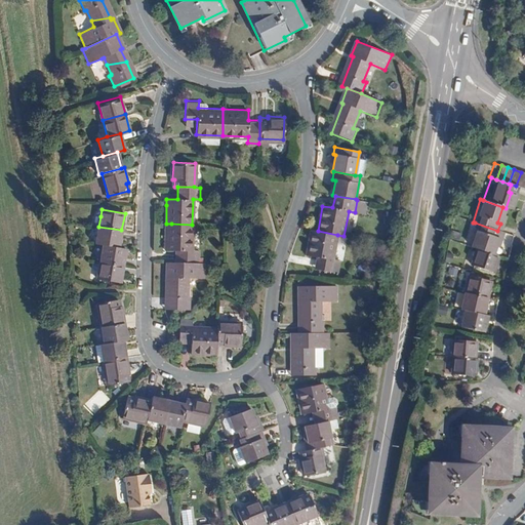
[(475,223),(468,246),(469,246),(490,253),(494,239),(496,239),(499,232),(497,231),(475,223)]
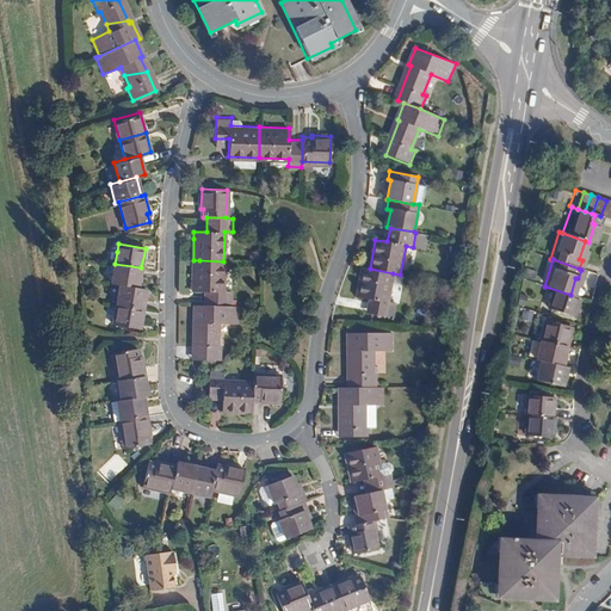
[(199,260),(193,260),(192,289),(192,290),(204,290),(204,304),(207,304),(230,306),(230,291),(223,291),(223,261),(199,260)]
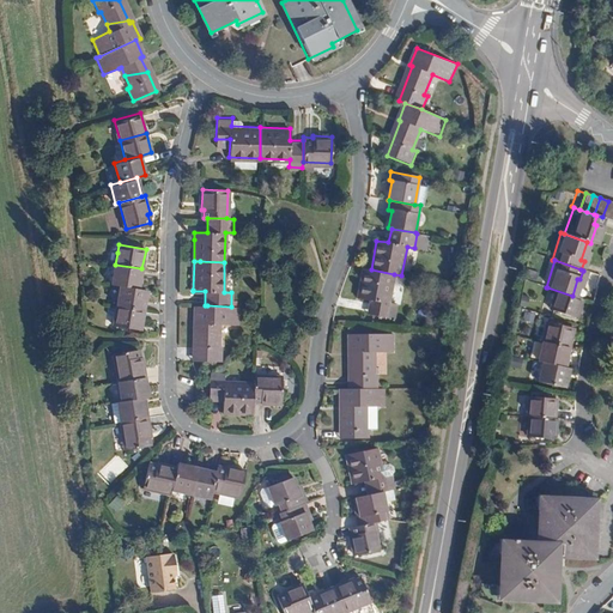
[(115,265),(111,284),(120,285),(138,289),(141,268),(115,265)]
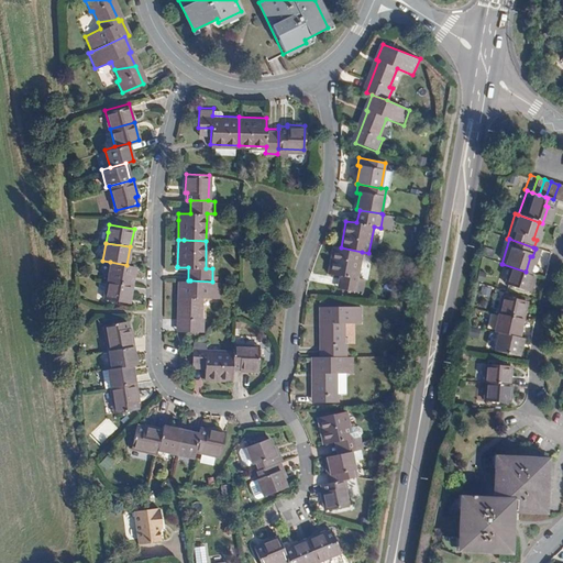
[(334,246),(330,274),(341,276),(339,288),(362,293),(364,280),(356,278),(362,252),(341,247),(334,246)]
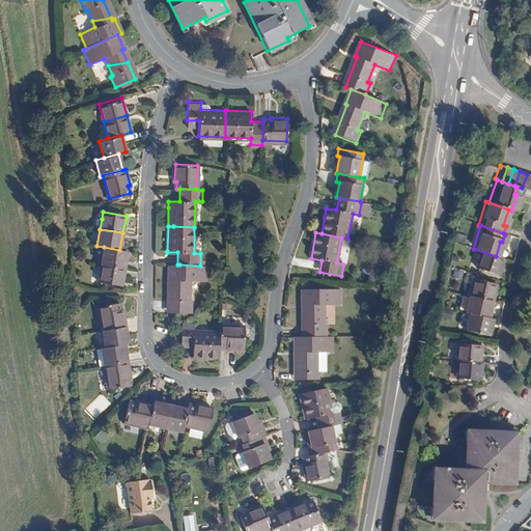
[(104,247),(101,263),(124,269),(128,252),(119,250),(104,247)]
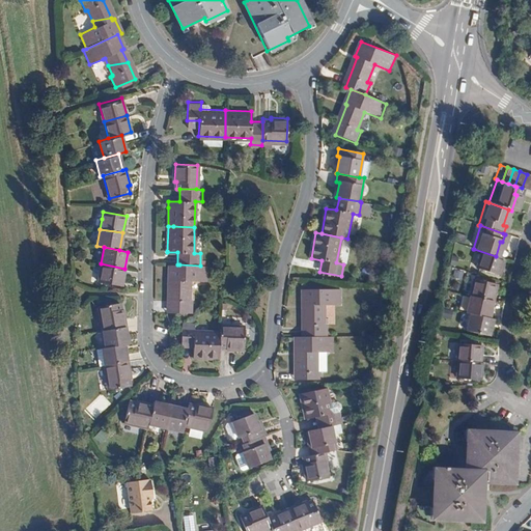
[(474,249),(469,266),(492,273),(497,257),(496,256),(474,249)]
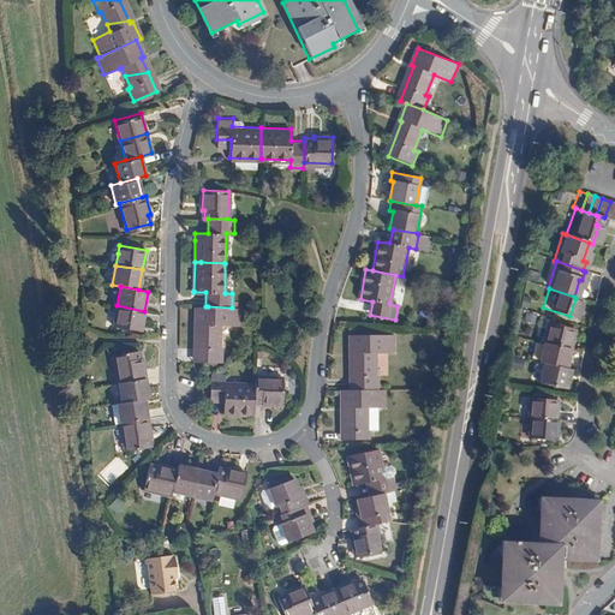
[(117,305),(113,323),(139,328),(144,311),(117,305)]
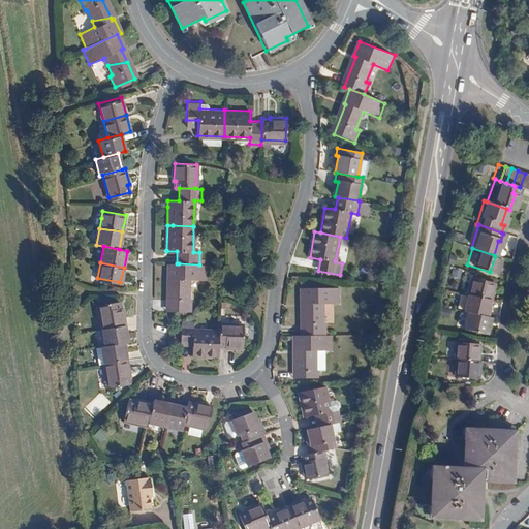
[(177,263),(167,263),(166,280),(165,280),(164,310),(186,311),(189,311),(190,299),(187,299),(188,280),(205,280),(205,265),(199,265),(179,263),(177,263)]
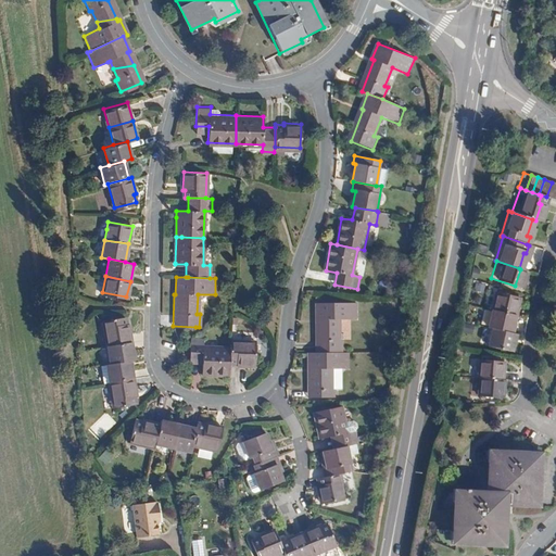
[(475,282),(472,291),(482,293),(484,285),(475,282)]
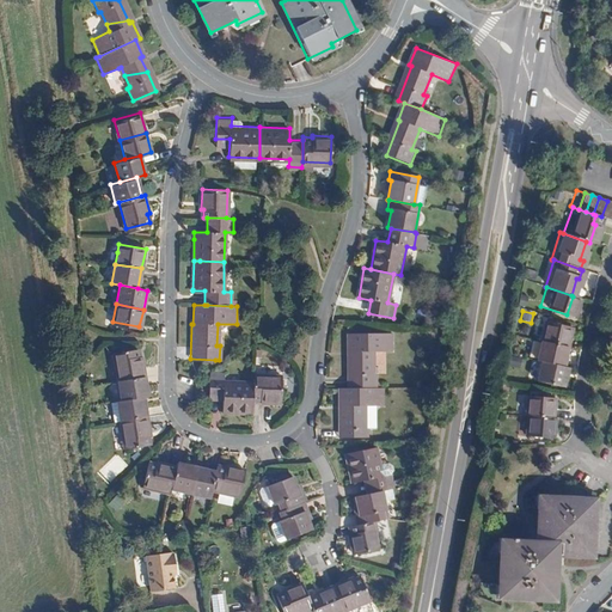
[(540,320),(536,340),(563,346),(567,328),(540,320)]
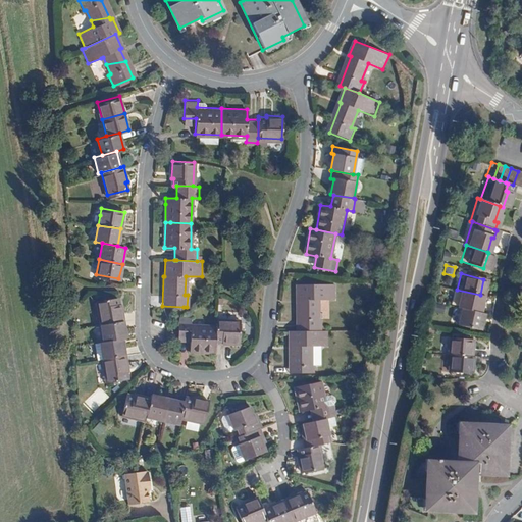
[(296,299),(296,330),(321,329),(321,317),(319,317),(318,299),(335,298),(335,283),(297,285),(297,299),(296,299)]
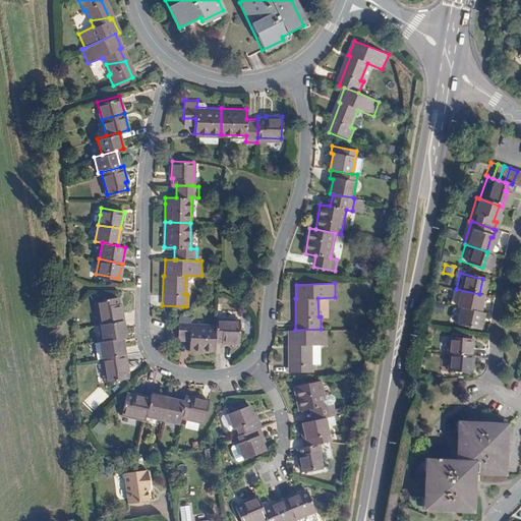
[(456,289),(452,306),(455,307),(475,311),(479,294),(456,289)]
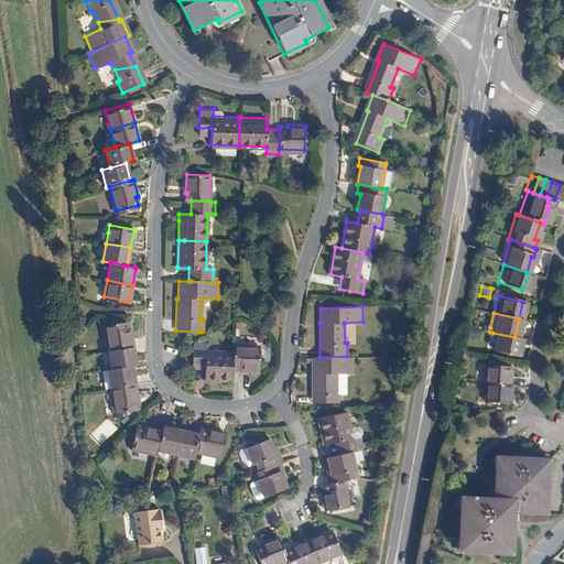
[(105,323),(108,350),(132,346),(130,327),(127,327),(126,320),(105,323)]
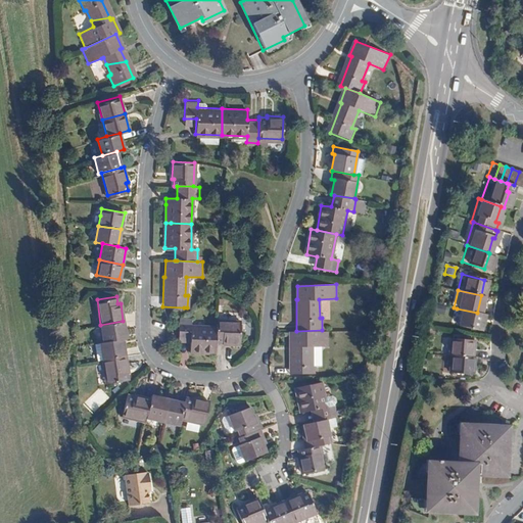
[(457,308),(453,325),(475,330),(479,313),(477,313),(457,308)]
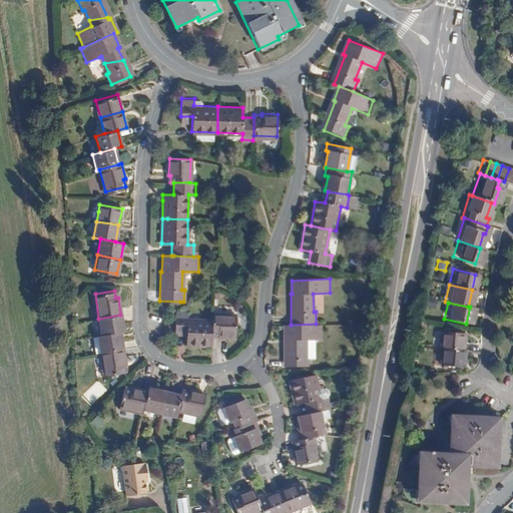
[(181,314),(174,313),(174,334),(185,335),(185,338),(185,345),(186,345),(209,347),(210,335),(210,320),(186,319),(186,314),(181,314)]
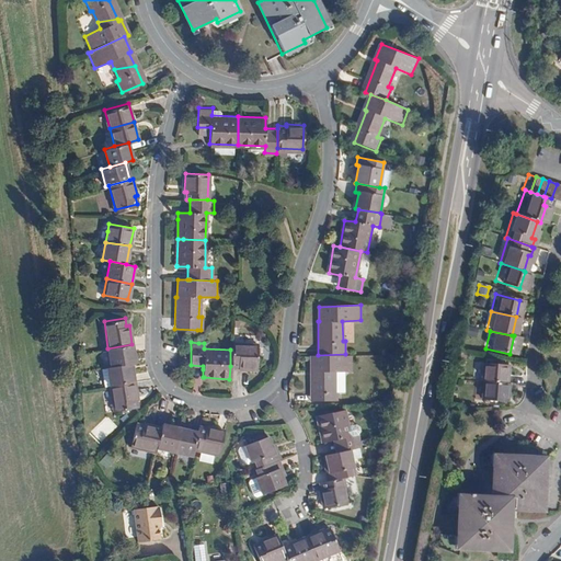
[(107,348),(110,365),(130,362),(134,361),(132,344),(107,348)]
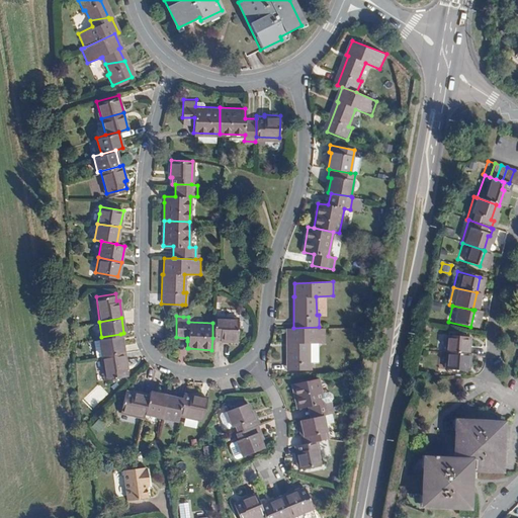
[(212,323),(212,338),(219,339),(219,341),(236,342),(237,320),(212,318),(212,323)]
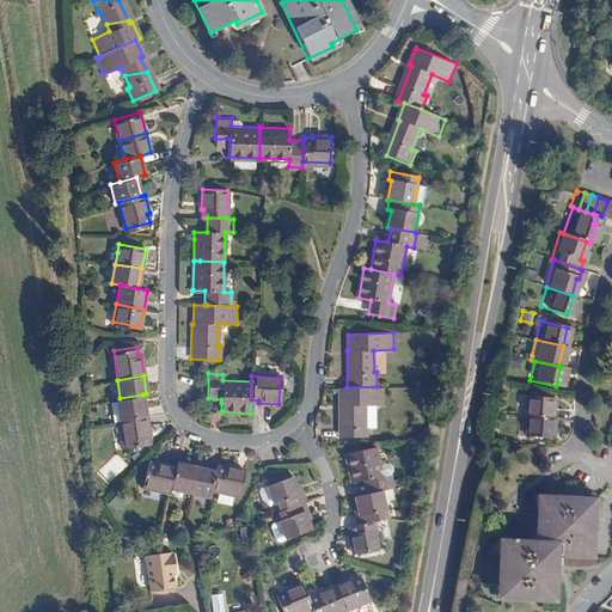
[(340,387),(340,435),(367,435),(367,426),(366,426),(365,405),(384,404),(385,404),(385,386),(377,386),(347,387),(340,387)]
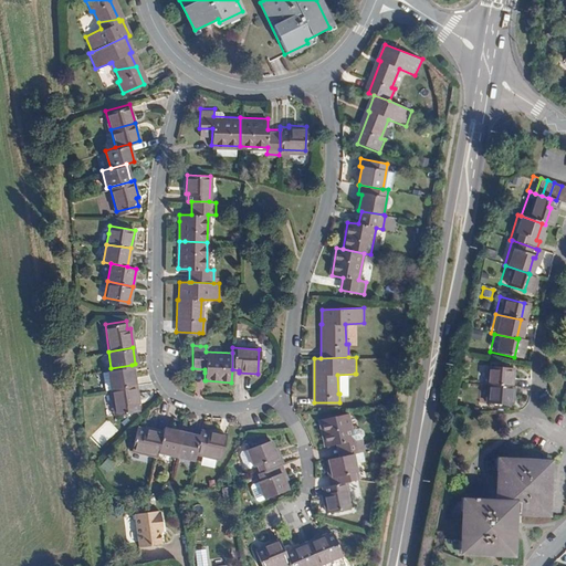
[(106,368),(109,387),(134,384),(132,365),(111,368),(106,368)]
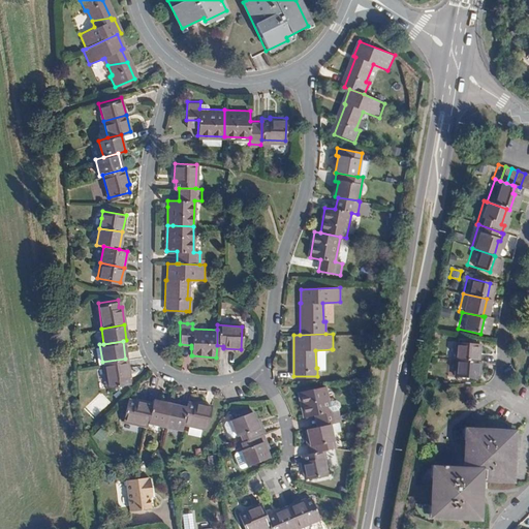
[(454,342),(452,359),(454,359),(475,361),(475,344),(454,342)]
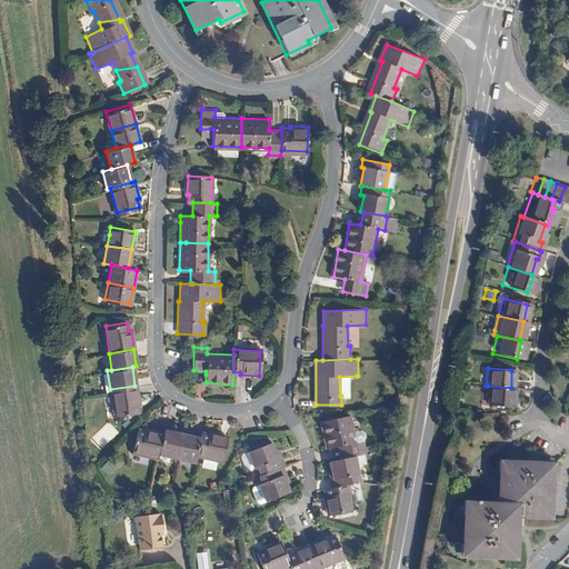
[(110,389),(115,416),(136,412),(135,405),(138,403),(135,386),(110,389)]
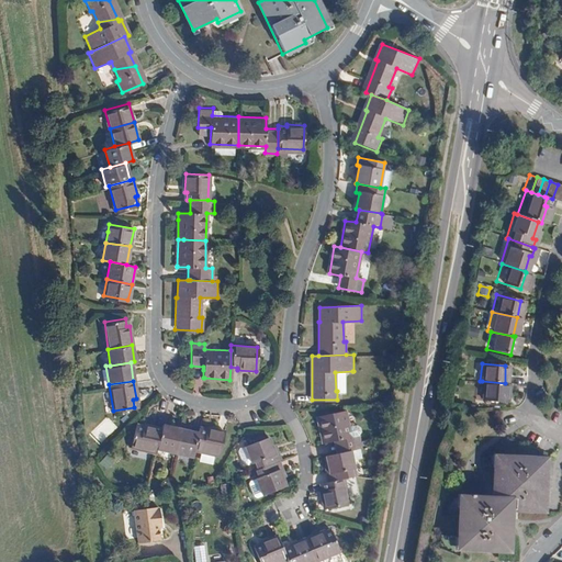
[(482,381),(481,400),(506,402),(507,383),(505,383),(482,381)]
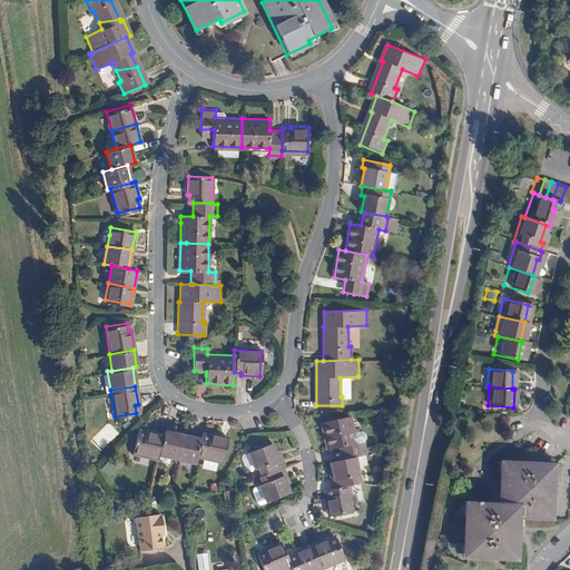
[(322,422),(327,449),(338,446),(341,460),(355,457),(365,454),(363,441),(355,442),(350,415),(322,422)]
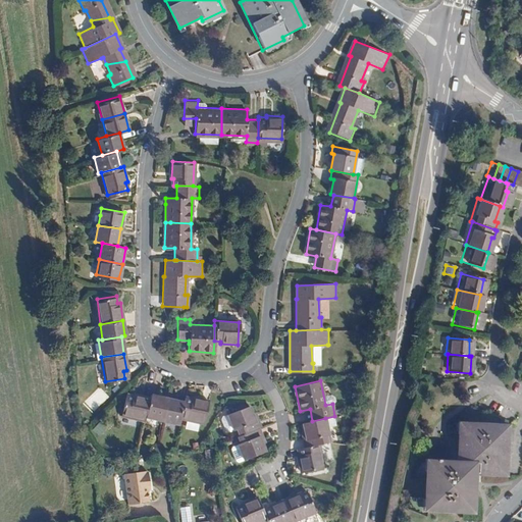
[(124,392),(119,412),(144,418),(144,414),(148,395),(132,390),(131,393),(124,392)]
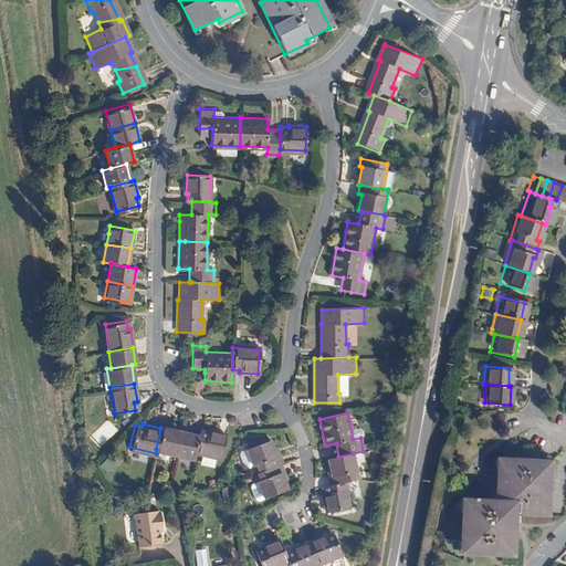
[(160,428),(156,449),(175,453),(181,428),(163,423),(160,428)]
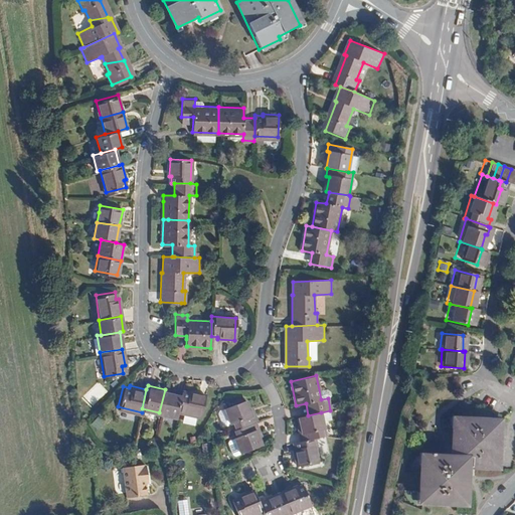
[(177,409),(178,404),(181,393),(176,392),(165,389),(159,412),(175,416),(177,409)]
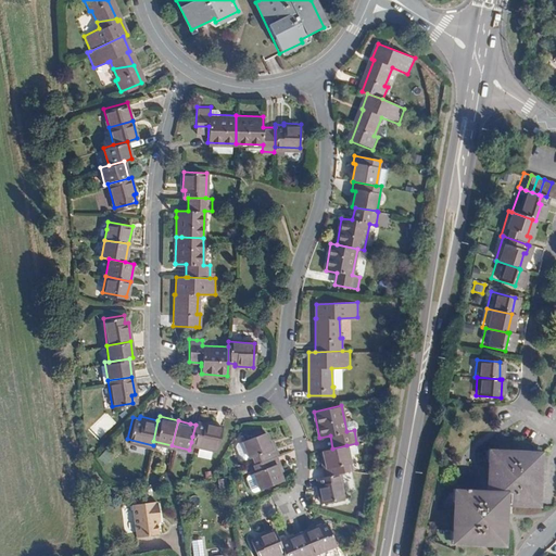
[(192,437),(191,442),(193,442),(213,447),(216,449),(222,425),(210,421),(204,420),(204,424),(196,421),(196,425),(192,437)]
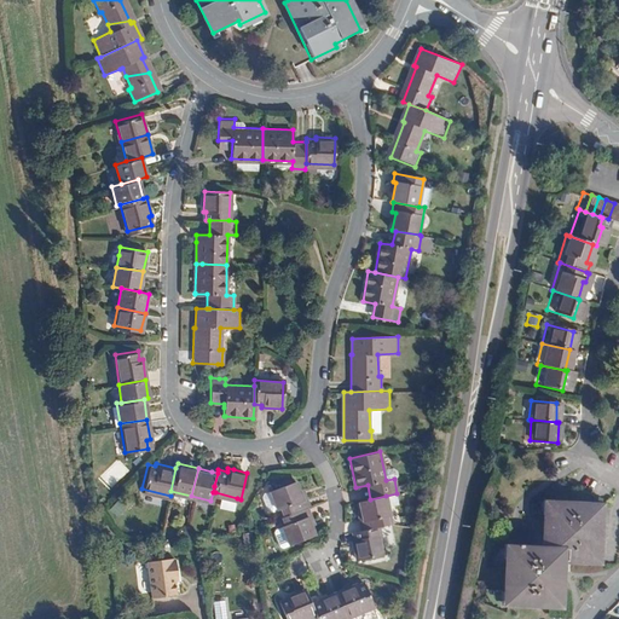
[(273,492),(284,519),(310,508),(312,507),(308,497),(306,498),(299,481),(273,492)]
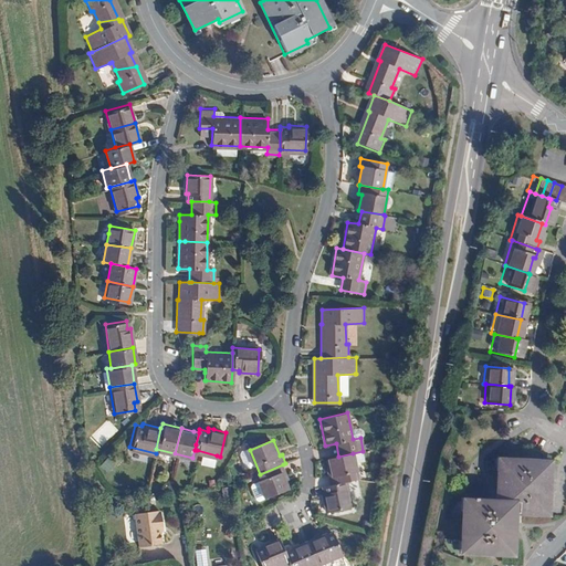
[(328,459),(332,474),(329,474),(332,484),(346,481),(358,479),(353,453),(338,457),(328,459)]
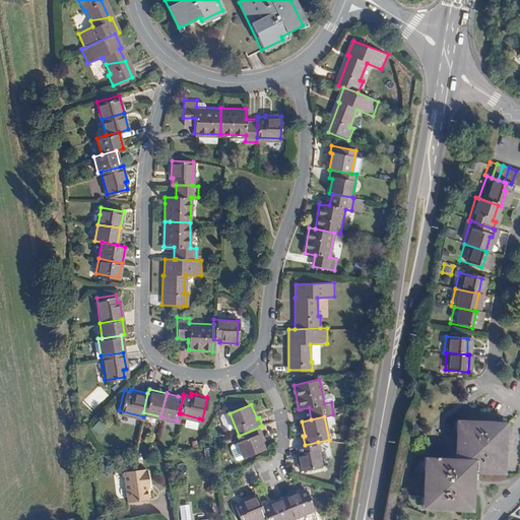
[(98,421),(90,428),(96,435),(104,429),(98,421)]
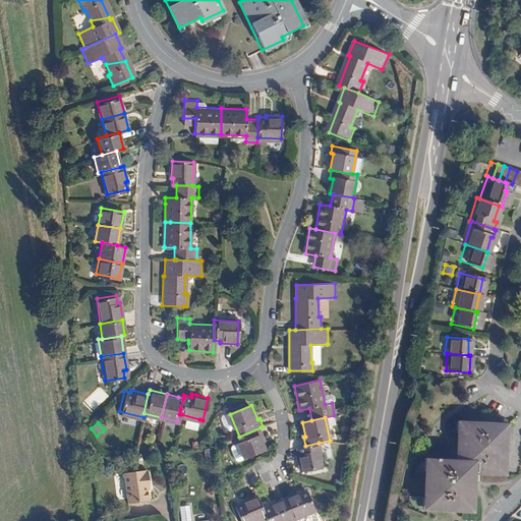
[(424,470),(423,499),(426,499),(425,508),(440,509),(443,511),(450,512),(453,510),(469,510),(469,500),(471,500),(472,471),(501,472),(503,424),(460,422),(459,431),(457,431),(456,461),(437,461),(438,459),(435,459),(435,460),(427,460),(427,470),(424,470)]
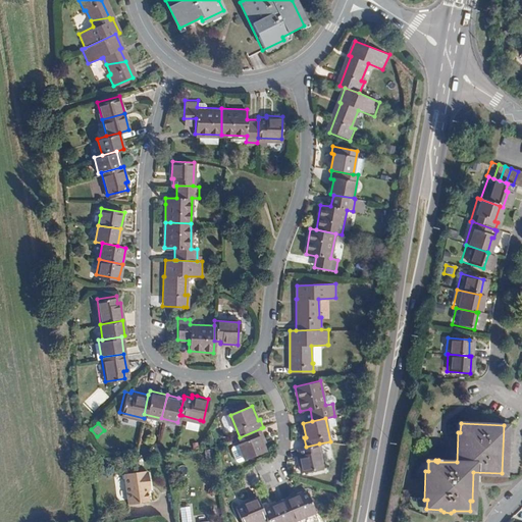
[(238,438),(247,460),(267,451),(262,436),(263,435),(261,428),(240,437),(238,438)]
